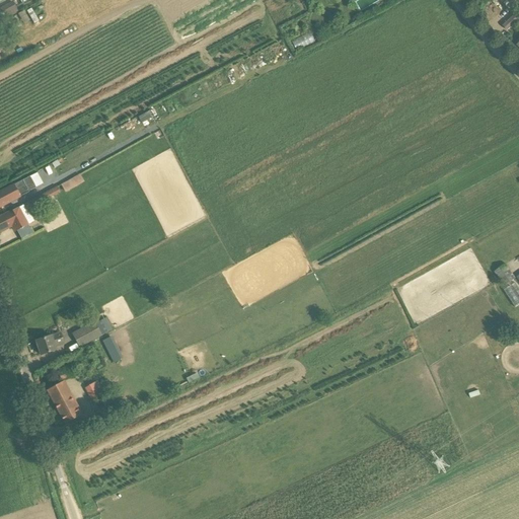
[(13,2),(0,9),(0,10),(5,19),(18,11),(13,3),(13,2)]
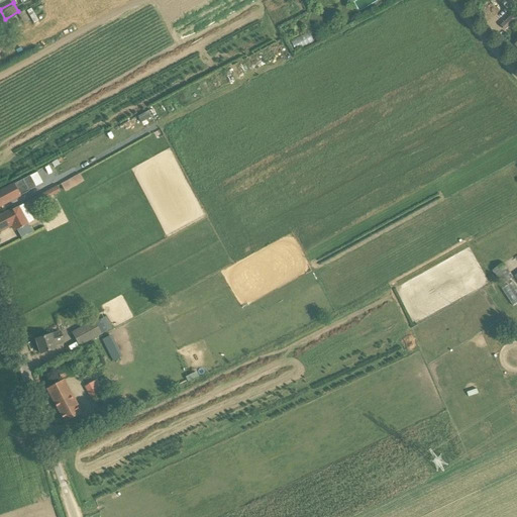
[(516,9),(500,26),(507,34),(516,24),(516,9)]
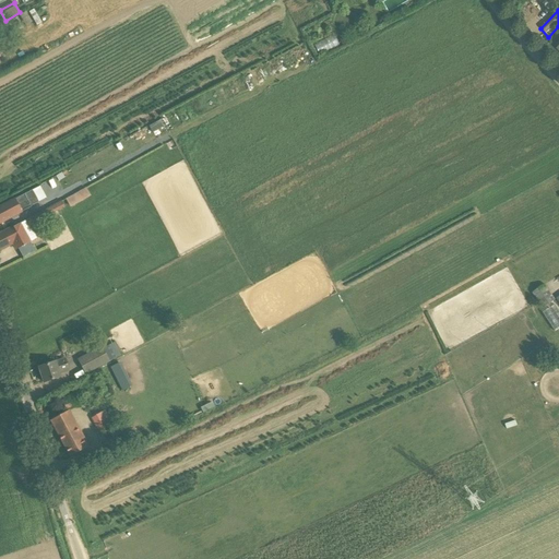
[(320,54),(340,45),(335,34),(316,43),(320,54)]
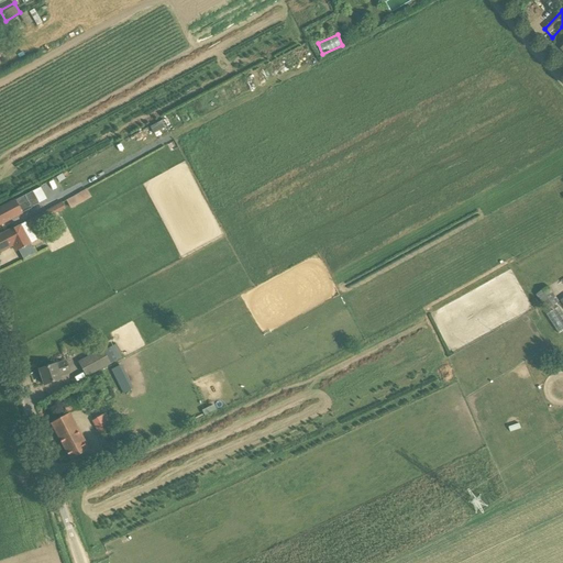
[(151,128),(154,134),(165,128),(162,121),(151,128)]
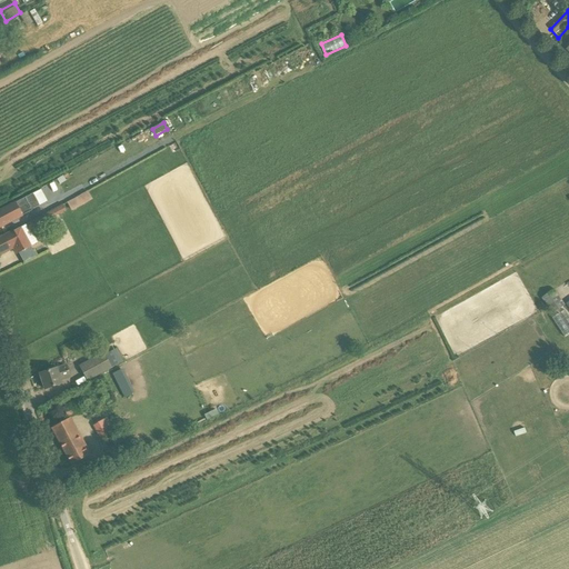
[(91,200),(88,192),(67,203),(71,211),(91,200)]
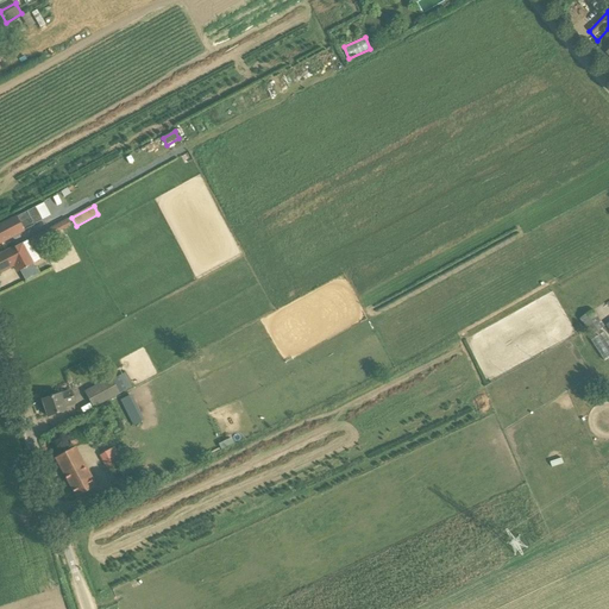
[(25,213),(14,219),(0,225),(0,243),(26,230),(32,226),(25,213)]
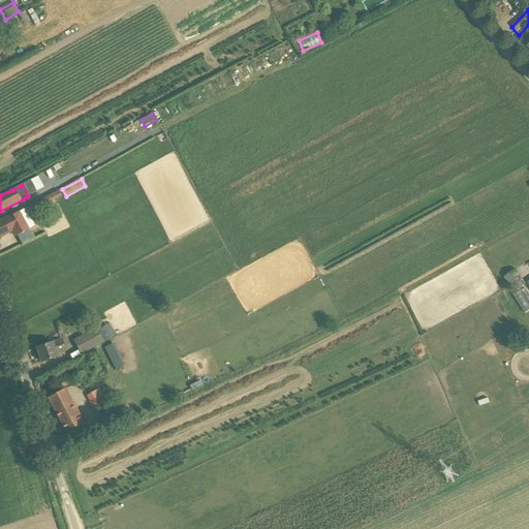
[(58,191),(25,210),(29,217),(40,210),(38,208),(60,195),(58,191)]
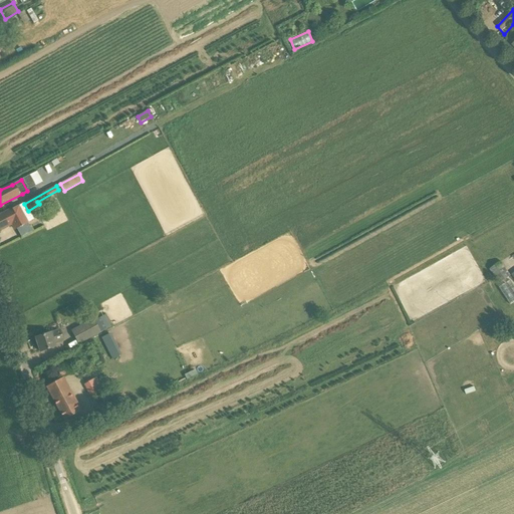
[(16,230),(28,224),(18,207),(0,216),(0,230),(12,224),(16,230)]
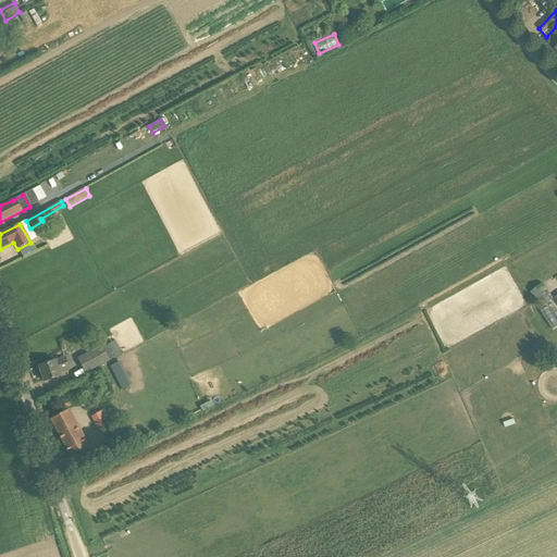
[(553,298),(542,284),(530,292),(541,307),(553,298)]
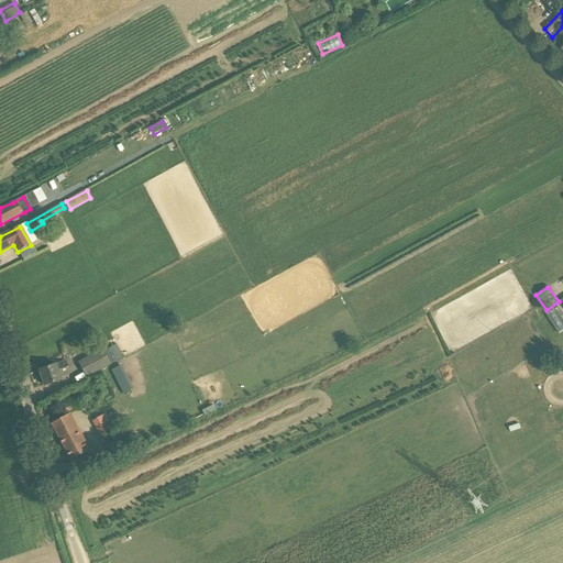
[(109,364),(102,350),(79,362),(86,376),(109,364)]
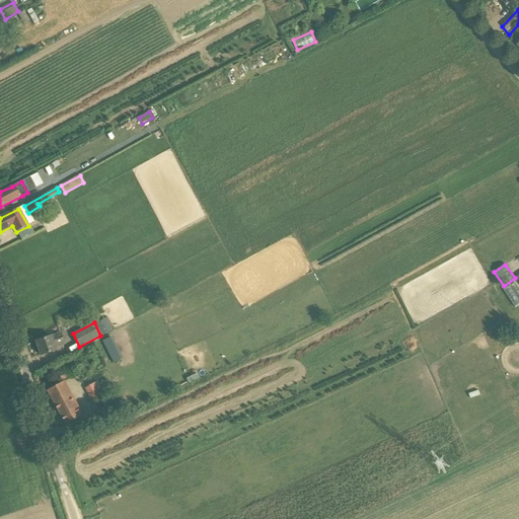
[(60,334),(36,342),(41,356),(56,351),(55,348),(64,345),(60,334)]
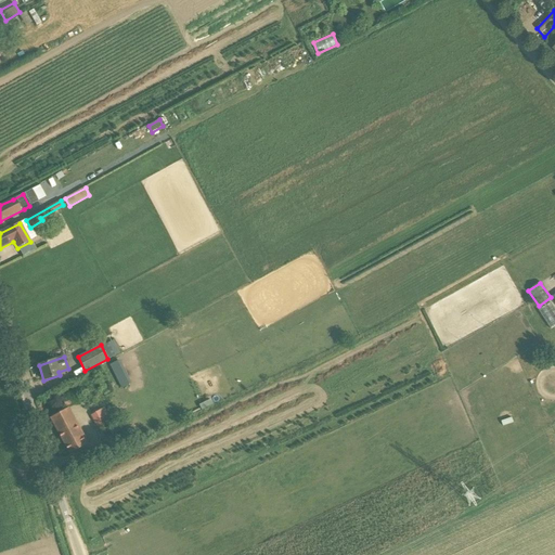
[(71,394),(60,400),(65,410),(76,403),(71,394)]
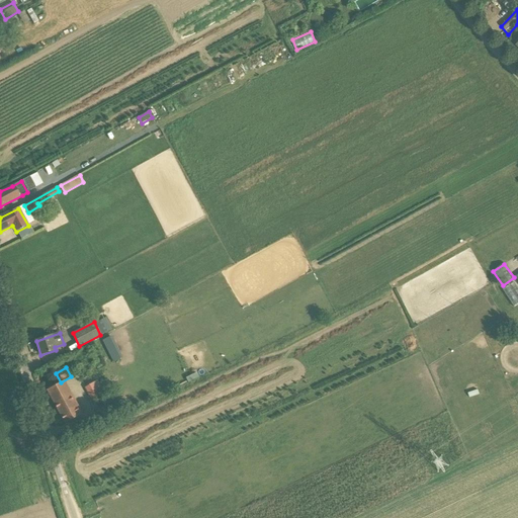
[(95,381),(85,387),(93,402),(105,395),(96,381),(96,380),(95,381)]
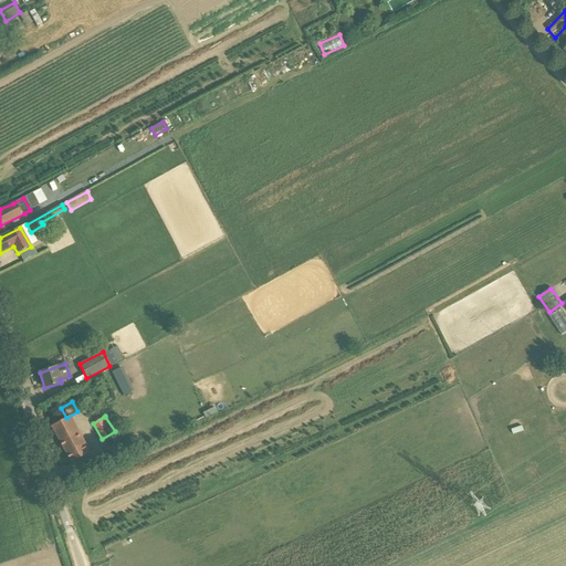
[(69,417),(51,427),(71,463),(88,453),(69,417)]
